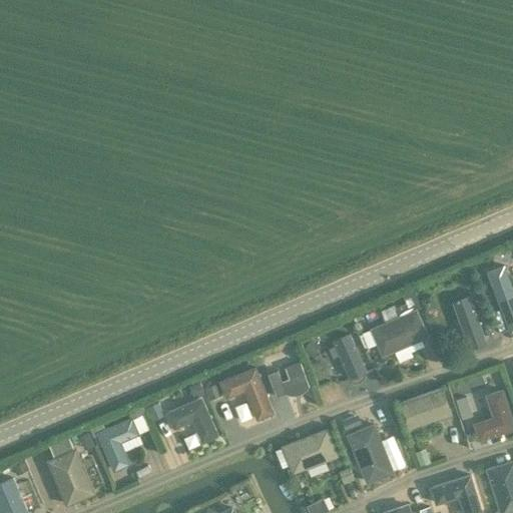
[(492,287),(509,334),(512,332),(512,293),(508,280),(492,287)]
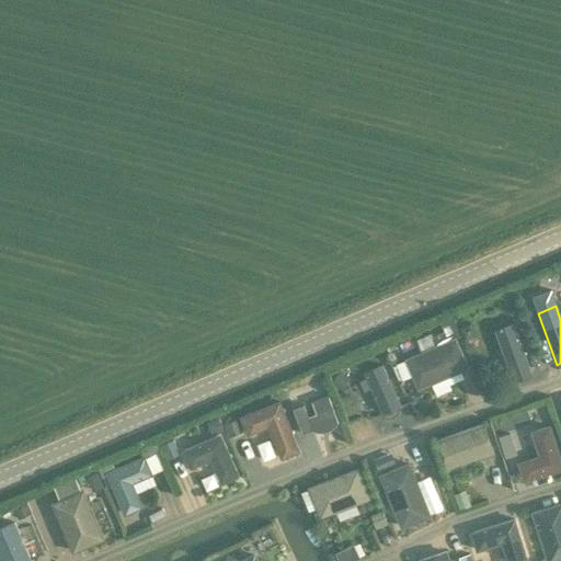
[(515,322),(496,329),(515,379),(534,371),(515,322)]
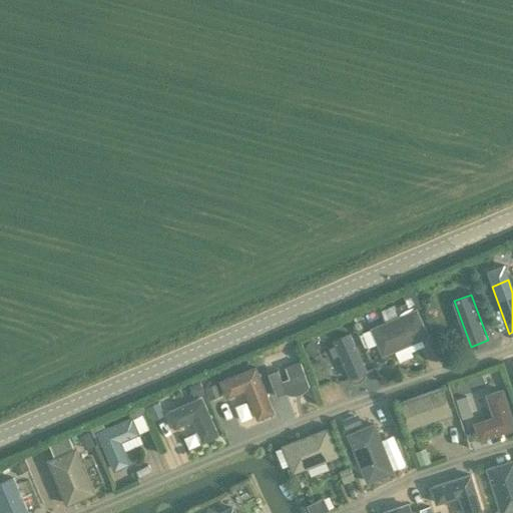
[(397,316),(374,326),(385,353),(429,334),(417,308),(410,311),(406,303),(394,308),(397,316)]
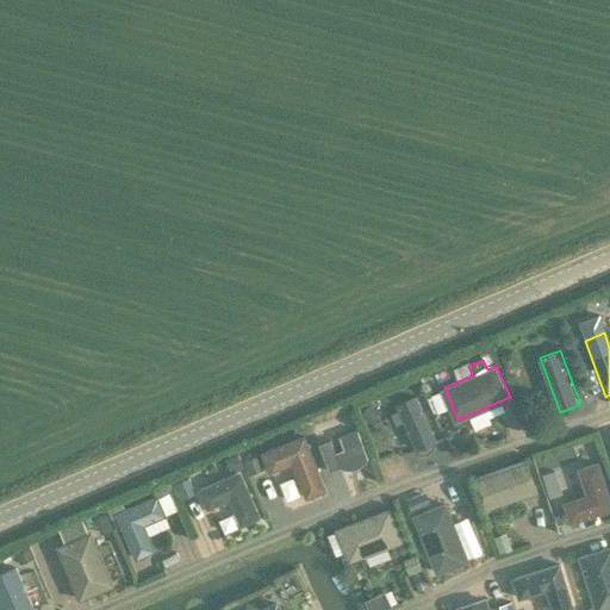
[(435,441),(415,394),(393,403),(397,410),(390,412),(394,423),(402,421),(415,449),(435,441)]
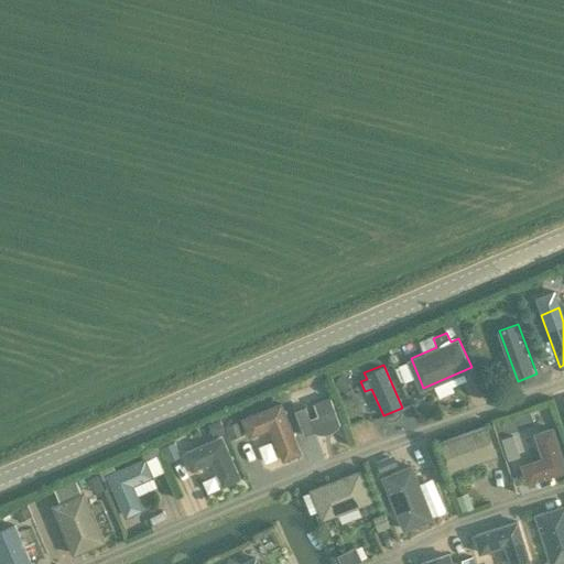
[(320,434),(322,434),(324,434),(326,434),(328,433),(331,433),(333,432),(334,431),(335,430),(336,430),(338,426),(339,426),(339,425),(340,424),(331,398),(314,403),(318,415),(310,418),(305,407),(295,411),(304,435),(315,432),(315,433),(316,433),(317,434),(318,434),(320,434)]
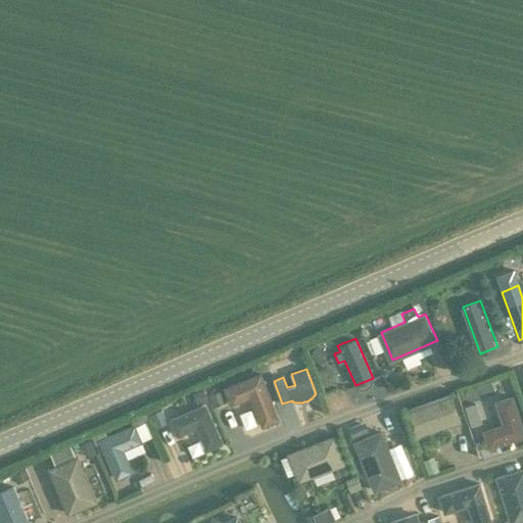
[(280,421),(262,373),(224,388),(231,406),(250,398),(263,428),(280,421)]
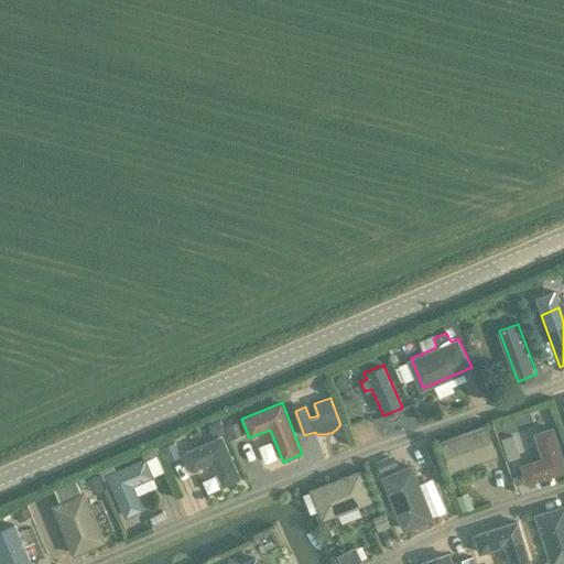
[(487,424),(440,440),(452,474),(498,457),(487,424)]
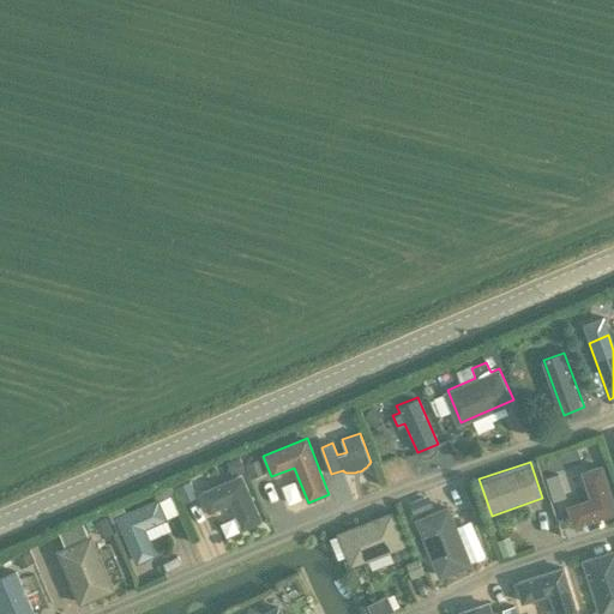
[(582,471),(590,498),(566,505),(573,528),(613,513),(613,498),(603,464),(582,471)]
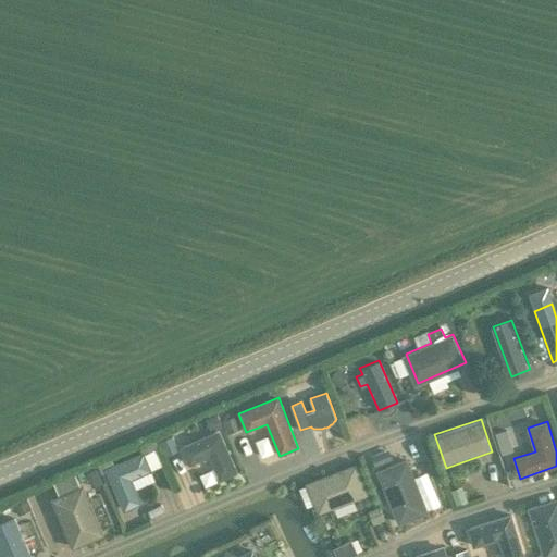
[(238,471),(220,430),(181,447),(189,466),(209,457),(220,480),(238,471)]
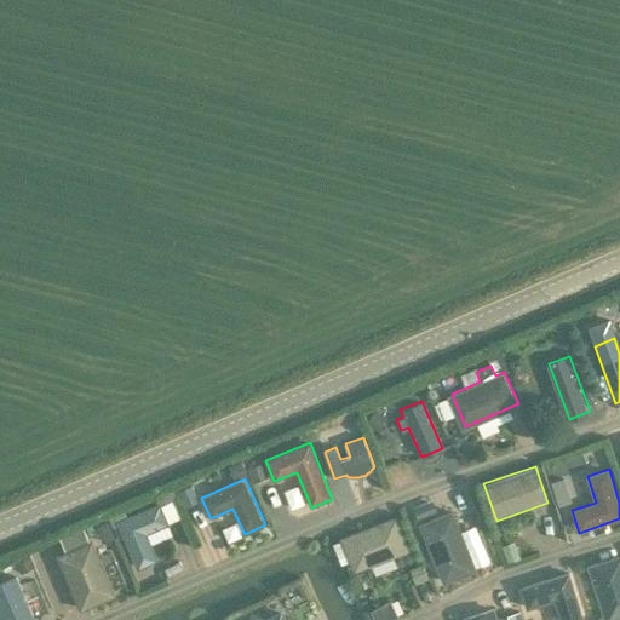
[(164,507),(118,527),(139,575),(161,566),(149,539),(172,529),(164,507)]
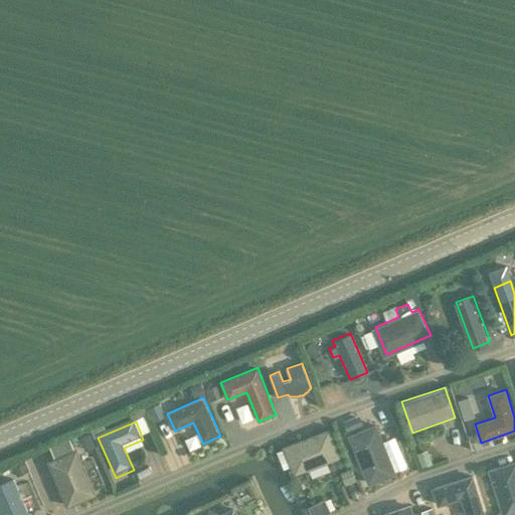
[(368,486),(396,474),(376,423),(348,436),(368,486)]
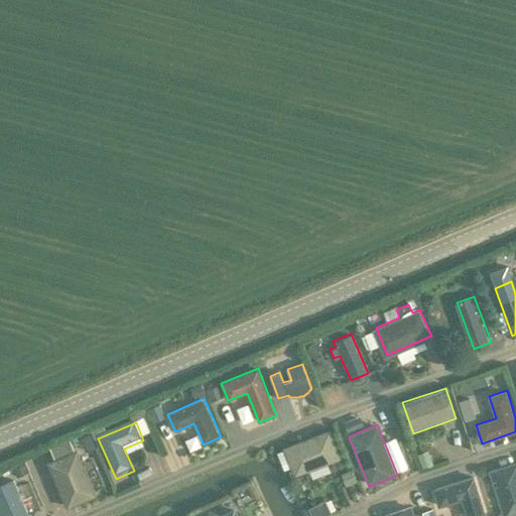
[(342,459),(331,428),(283,446),(294,477),(342,459)]
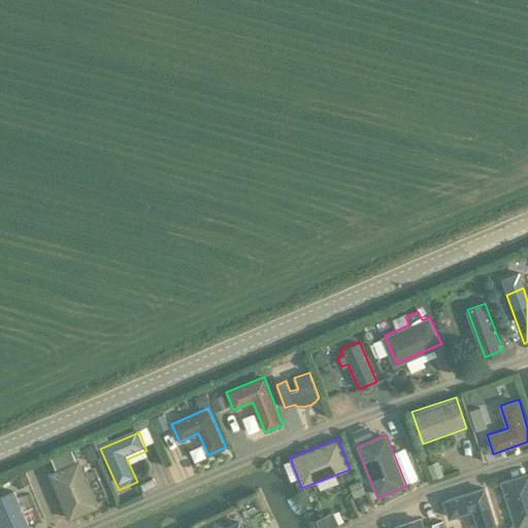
[(80,460),(50,472),(70,520),(100,506),(80,460)]
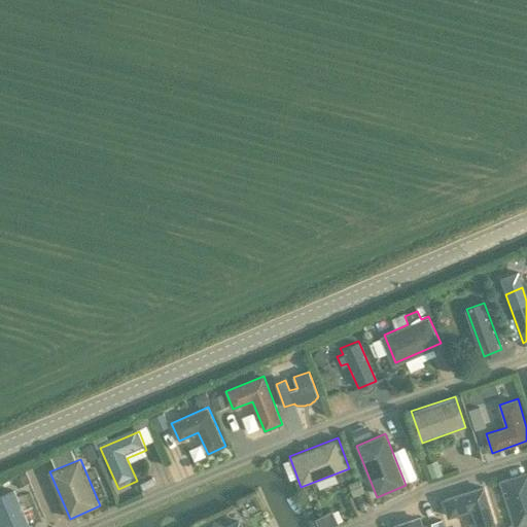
[(526,470),(499,481),(514,526),(520,526),(526,525),(526,470)]
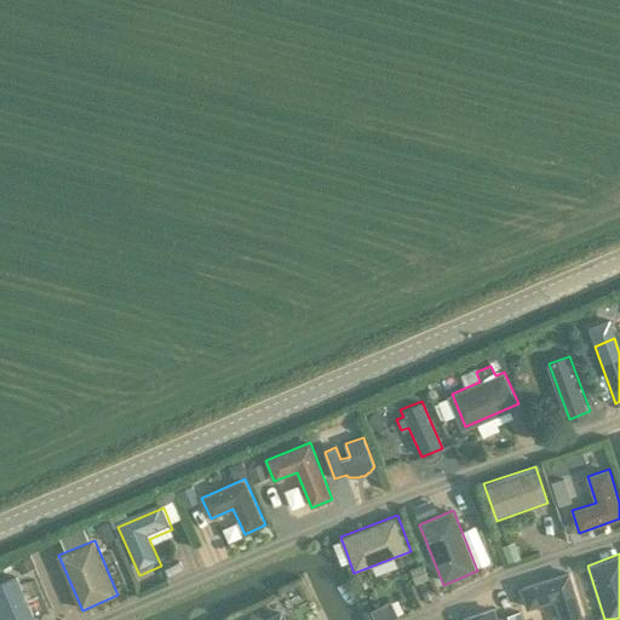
[(585,619),(569,572),(520,587),(527,609),(555,601),(561,619),(585,619)]
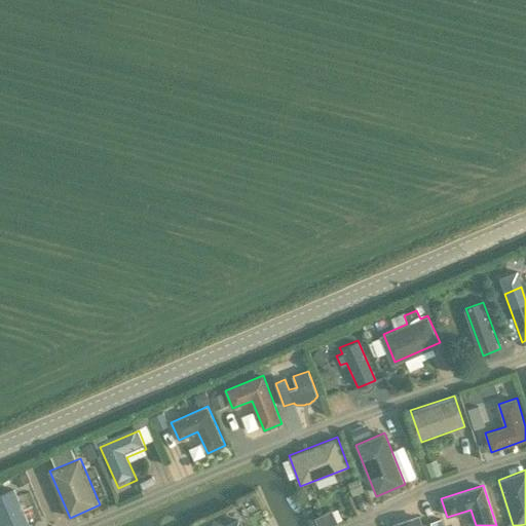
[(0,494),(0,523),(1,525),(30,525),(14,488),(0,494)]
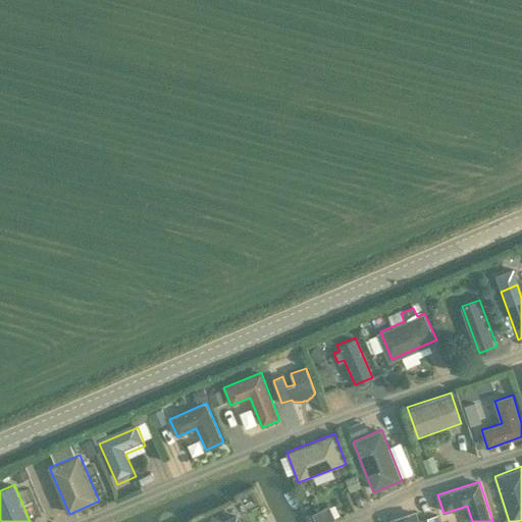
[(419,521),(416,511),(386,521),(419,521)]
